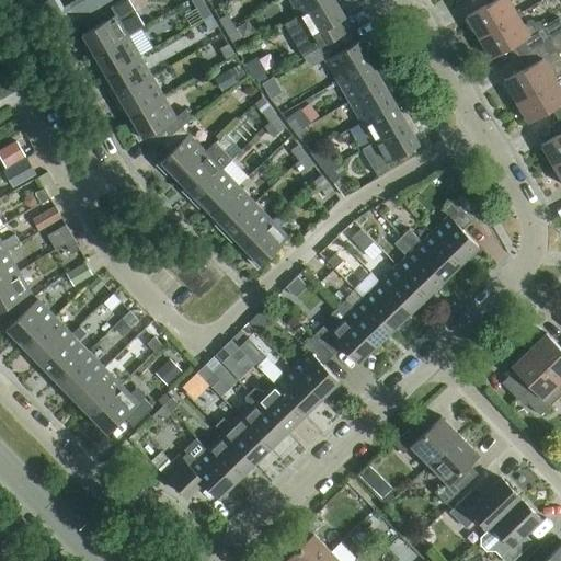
[(90,58),(128,36),(144,26),(127,0),(122,0),(110,8),(115,15),(82,34),(89,46),(84,48),(90,58)]
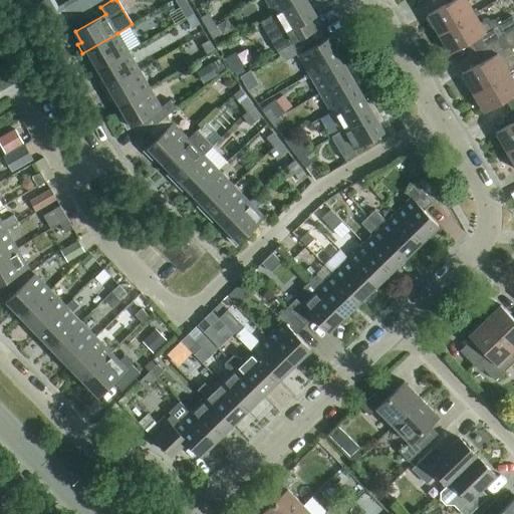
[(81,0),(87,9),(99,2),(97,0),(81,0)]
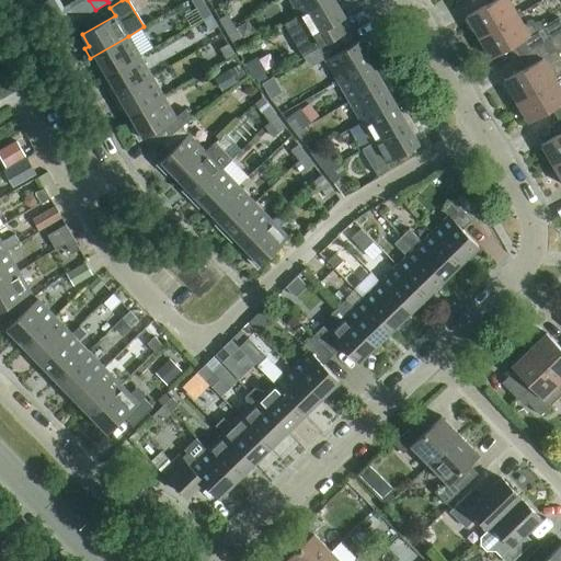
[(302,57),(318,48),(350,30),(343,18),(344,18),(346,11),(342,4),(339,7),(334,0),(325,0),(299,15),(284,24),(302,57)]
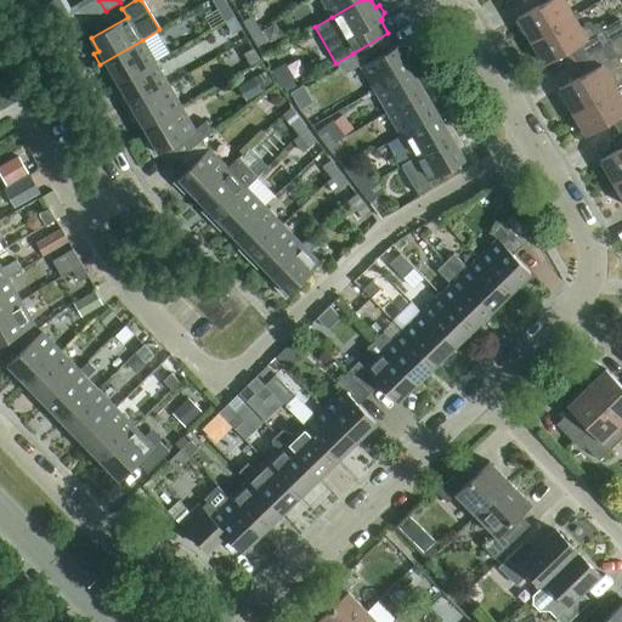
[(321,0),(332,17),(361,0),(321,0)]
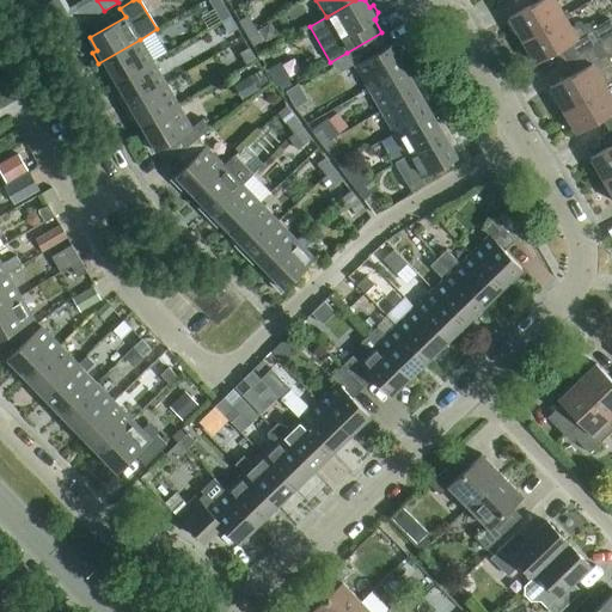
[(508,18),(521,41),(564,17),(554,0),(531,0),(533,4),(508,18)]
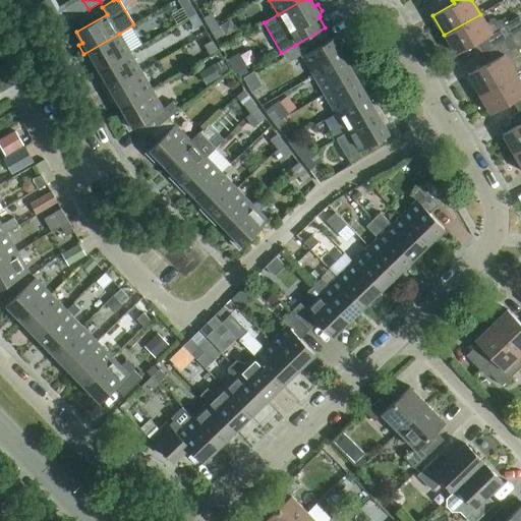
[(63,10),(69,20),(83,12),(77,2),(63,10)]
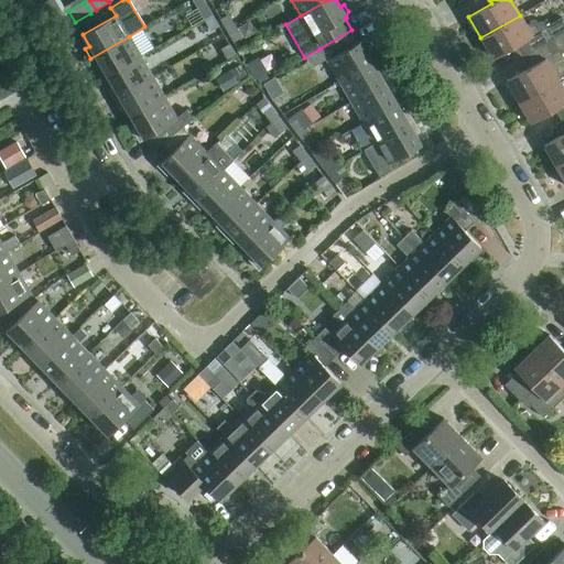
[(197,9),(204,20),(212,15),(205,4),(197,9)]
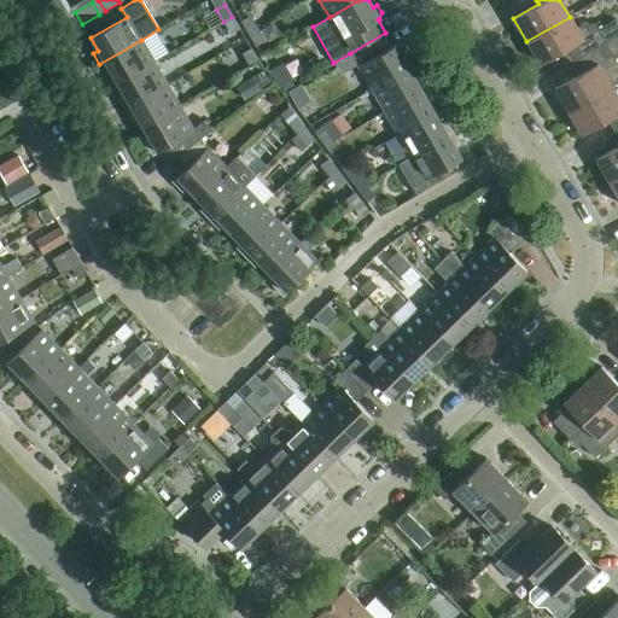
[(232,17),(223,22),(231,34),(239,29),(232,17)]
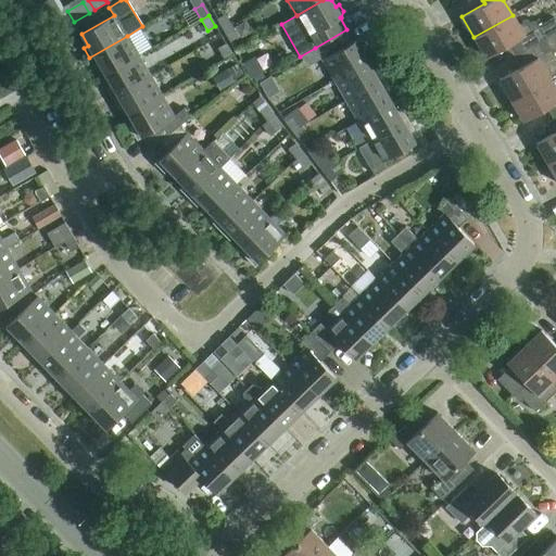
[(217,20),(224,30),(231,26),(225,15),(217,20)]
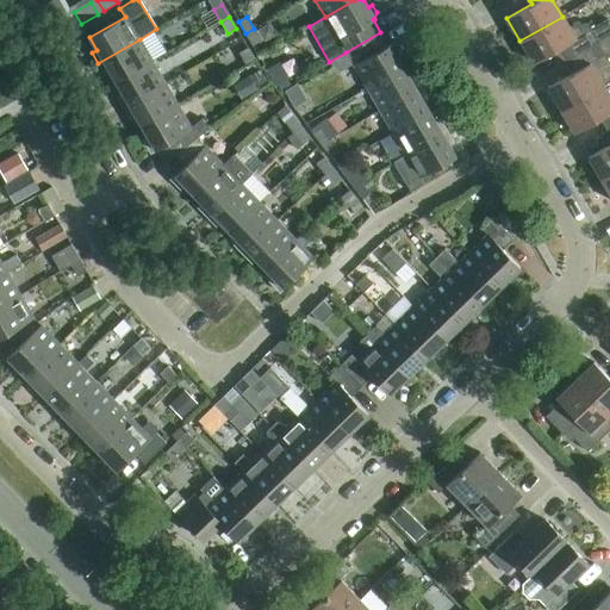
[(559,49),(566,61),(609,35),(609,20),(609,19),(591,30),(587,24),(568,27),(562,17),(520,41),(533,63),(559,49)]
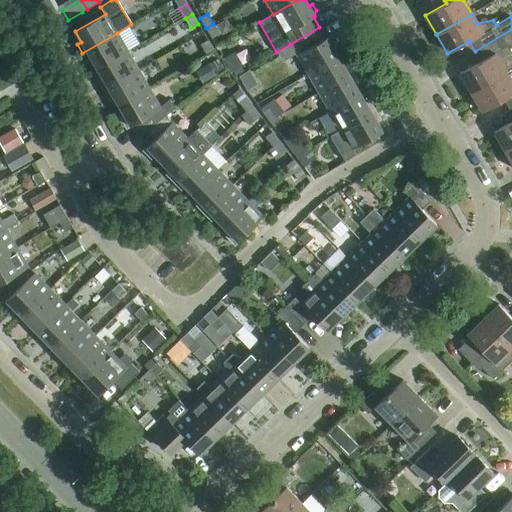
[(232,30),(226,20),(216,26),(222,36),(232,30)]
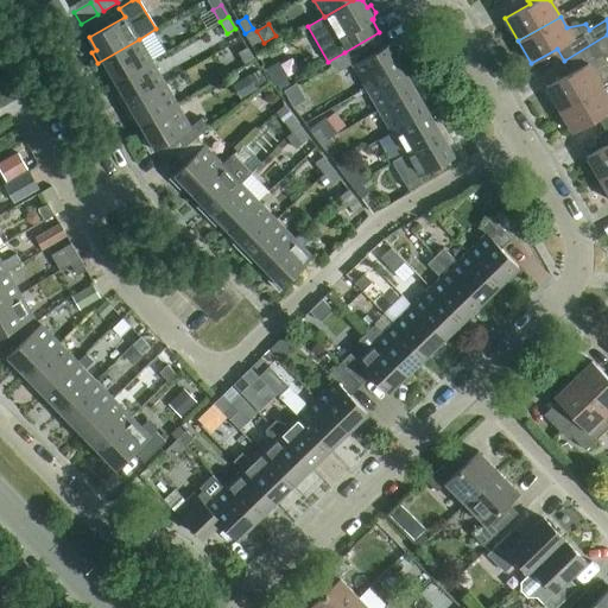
[(253,29),(245,33),(252,46),(260,42),(253,29)]
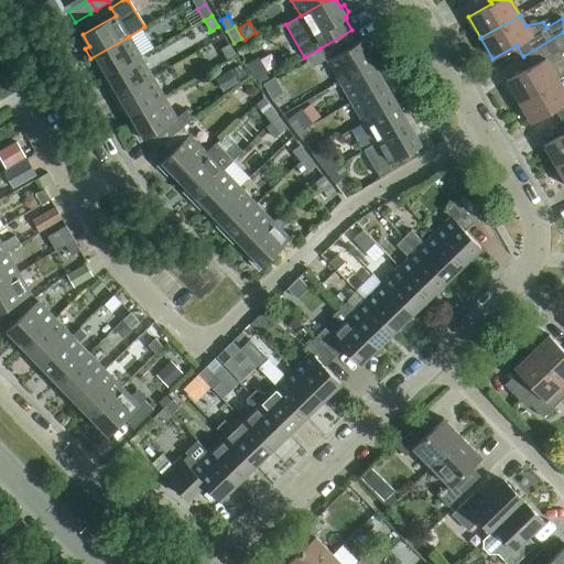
[(320,49),(339,82),(372,63),(366,52),(370,50),(366,43),(360,41),(358,42),(351,30),(320,49)]
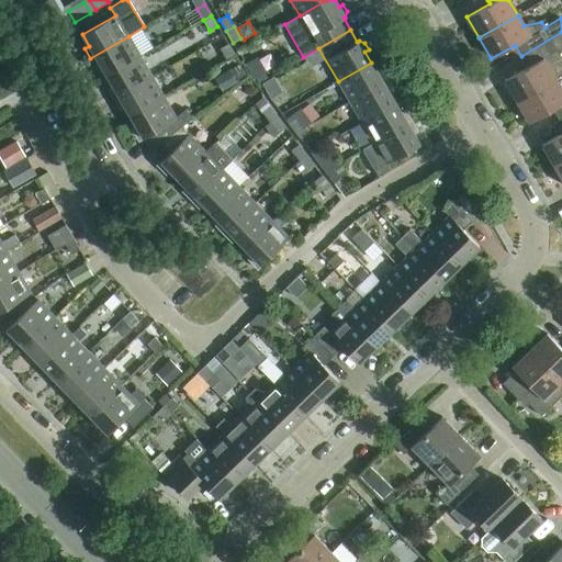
[(516,102),(555,79),(561,75),(561,58),(559,54),(561,52),(561,32),(521,56),(528,67),(504,81),(516,102)]
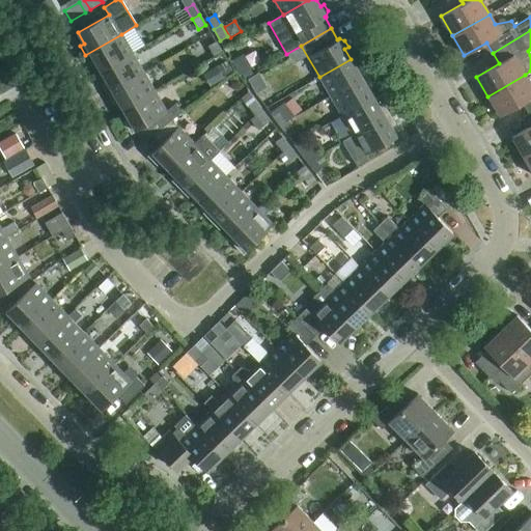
[(94,61),(101,72),(132,53),(121,34),(85,55),(90,64),(94,61)]
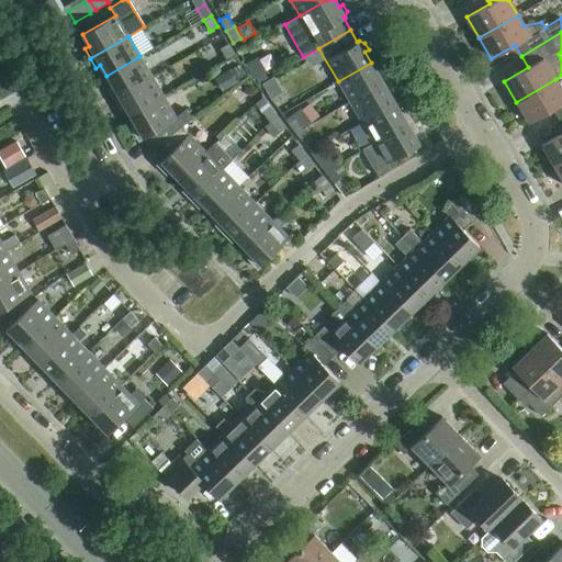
[(221,49),(227,60),(235,56),(228,45),(221,49)]
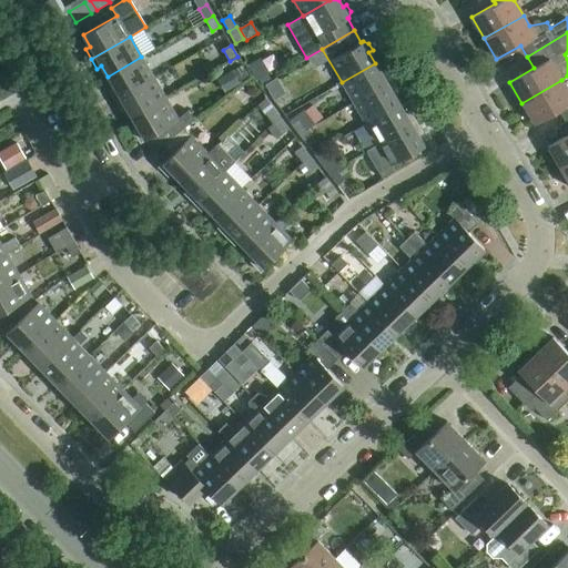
[(110,90),(115,100),(153,78),(141,57),(108,77),(114,88),(110,90)]
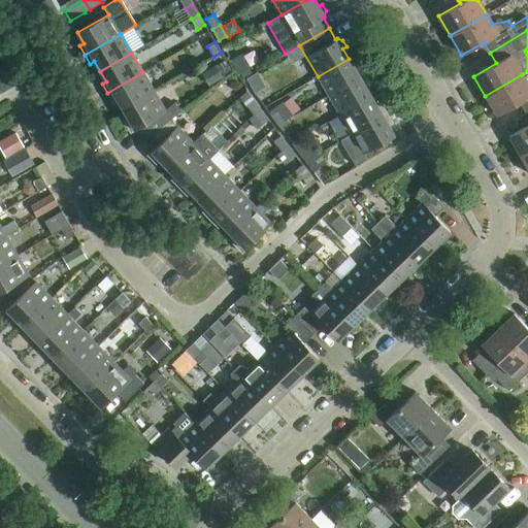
[(229,62),(237,75),(238,75),(240,78),(250,73),(248,70),(252,67),(243,54),(229,62)]
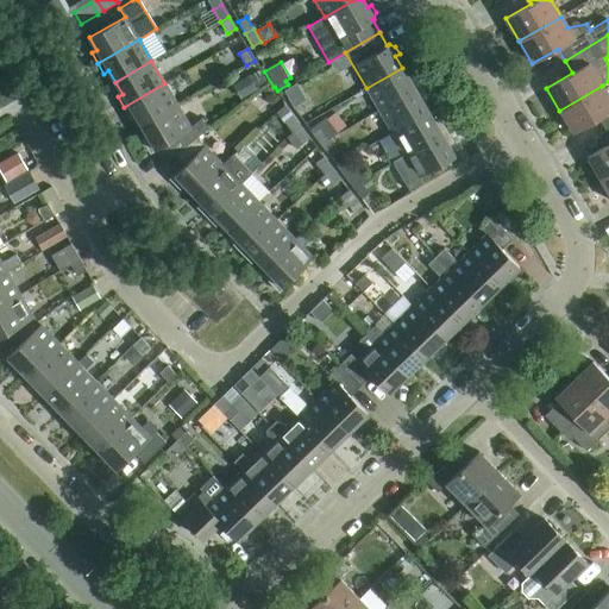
[(366,88),(378,111),(419,87),(413,76),(409,79),(402,68),(366,88)]
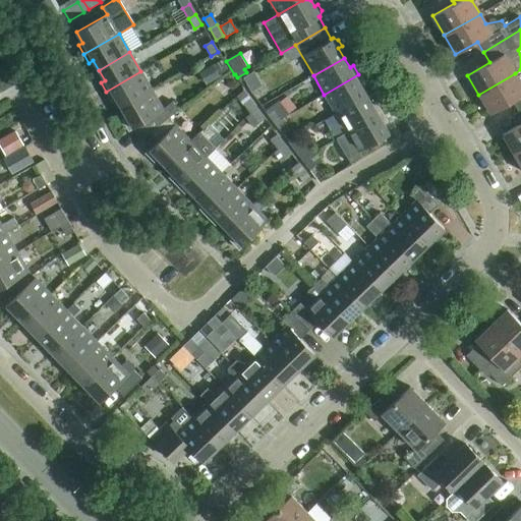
[(219,77),(218,75),(228,70),(222,60),(199,72),(206,84),(219,77)]
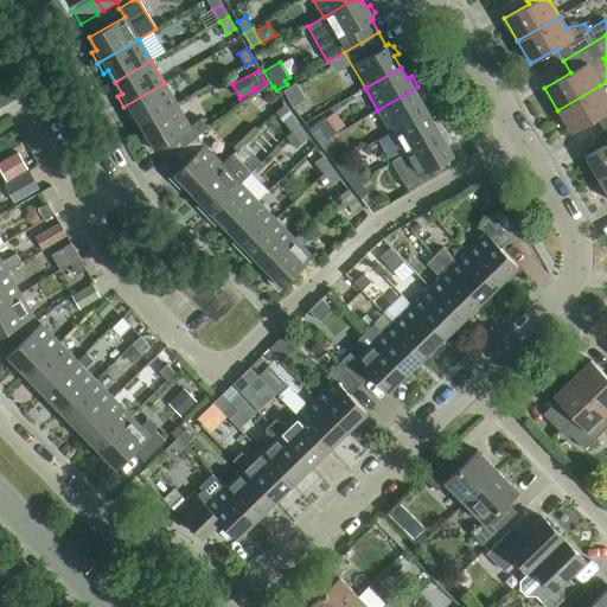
[(134,115),(141,127),(177,106),(164,83),(123,107),(129,117),(134,115)]
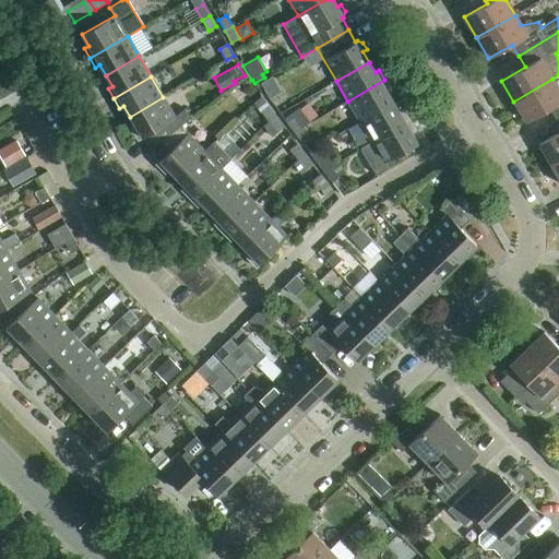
[(549,109),(556,120),(558,117),(558,90),(552,79),(513,102),(525,122),(549,109)]
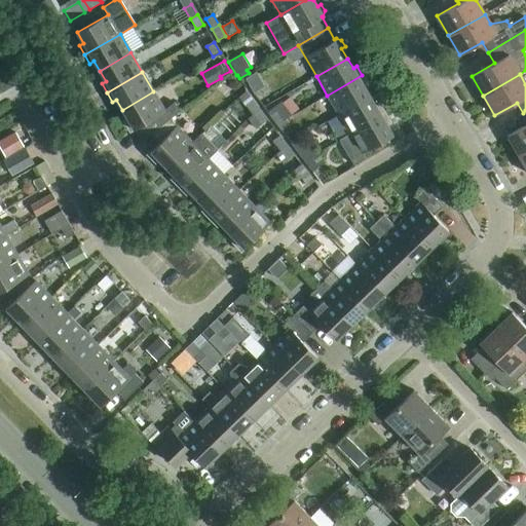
[(327,96),(338,115),(370,97),(364,86),(368,84),(362,75),(327,96)]
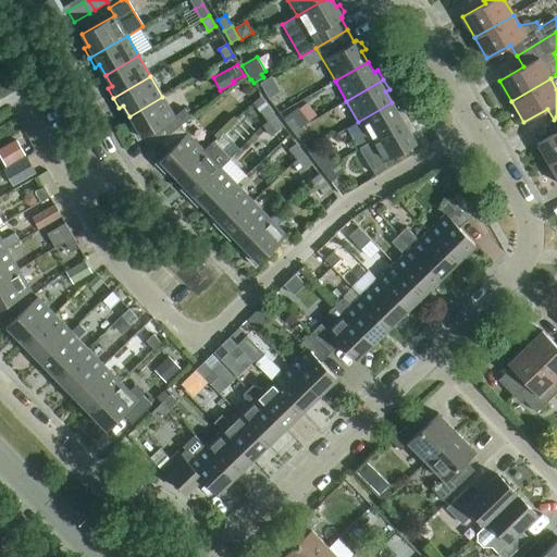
[(149,149),(159,143),(180,126),(192,119),(184,109),(174,116),(162,97),(130,116),(135,126),(132,128),(135,136),(141,137),(143,137),(149,149)]
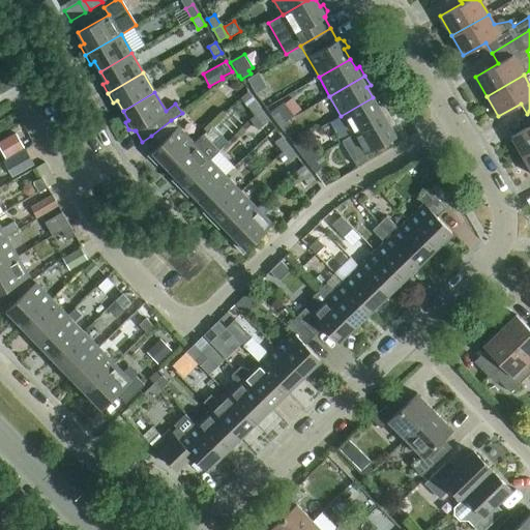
[(341,116),(352,135),(387,114),(382,106),(379,108),(373,97),(341,116)]
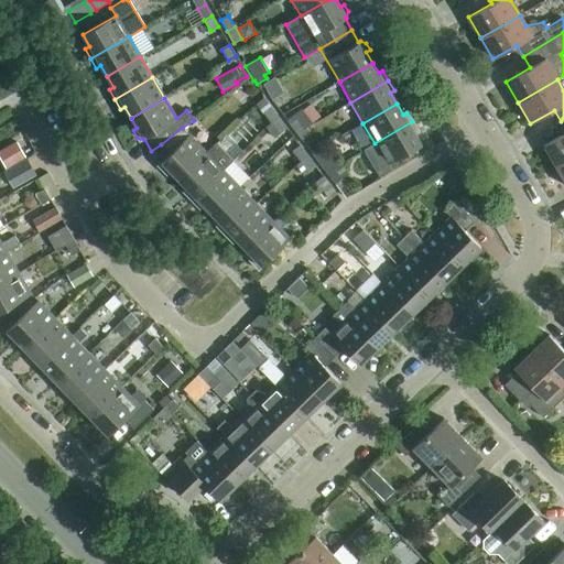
[(263,112),(271,123),(278,118),(270,107),(263,112)]
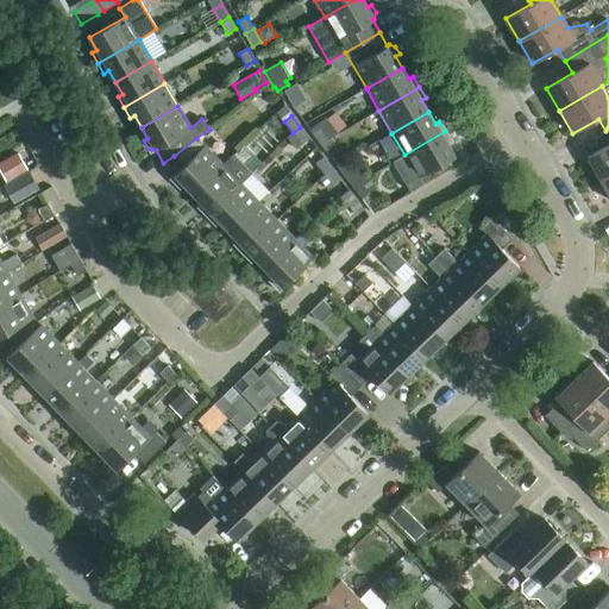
[(300,127),(293,133),(301,144),(309,139),(300,127)]
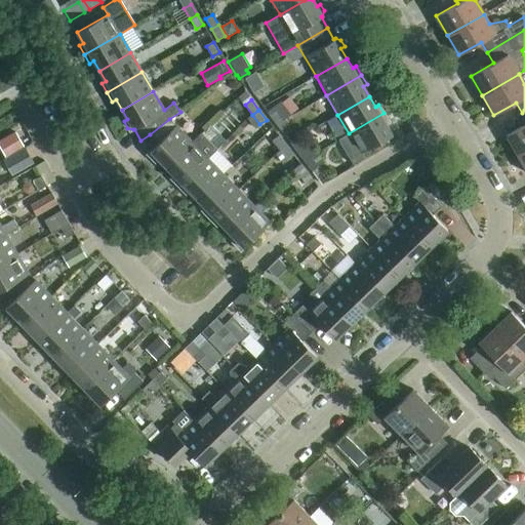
[(517,156),(524,151),(524,110),(522,113),(524,118),(524,124),(506,135),(517,156)]
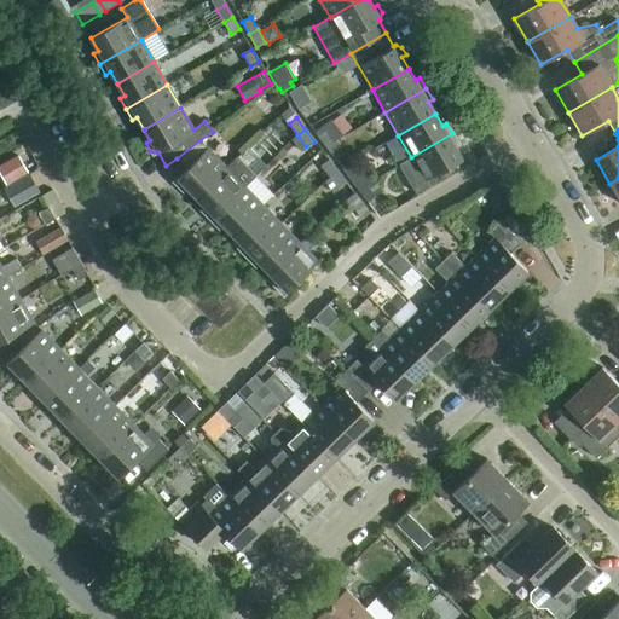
[(318,137),(327,148),(335,142),(325,131),(318,137)]
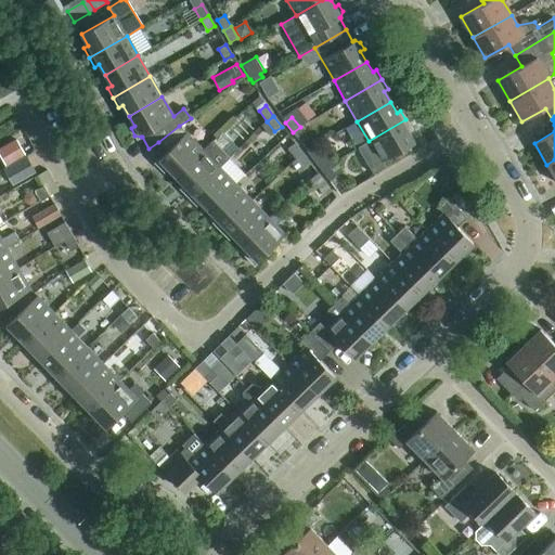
[(369,141),(357,147),(373,175),(385,167),(382,162),(414,143),(408,131),(411,129),(405,119),(369,141)]
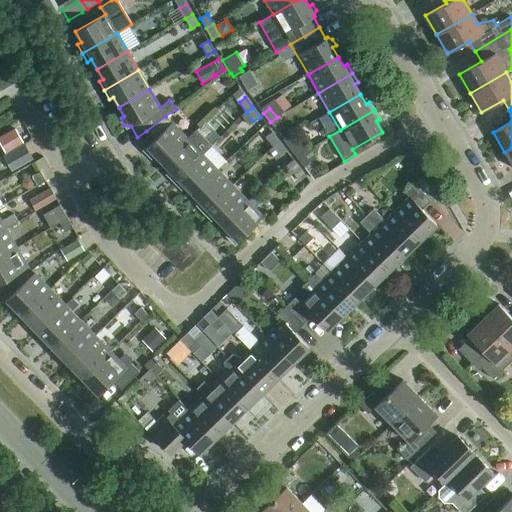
[(154,155),(162,164),(187,139),(165,116),(146,131),(154,140),(146,148),(146,153),(151,158),(154,155)]
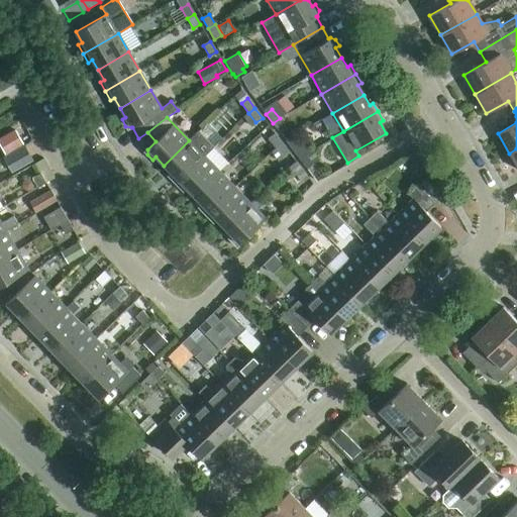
[(280,118),(273,123),(280,133),(287,128),(280,118)]
